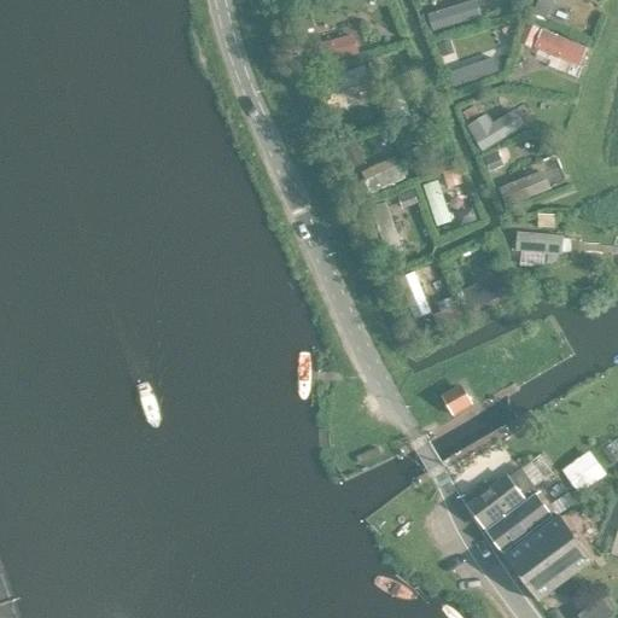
[(433,25),(483,17),(479,0),(472,0),(430,7),(433,25)]
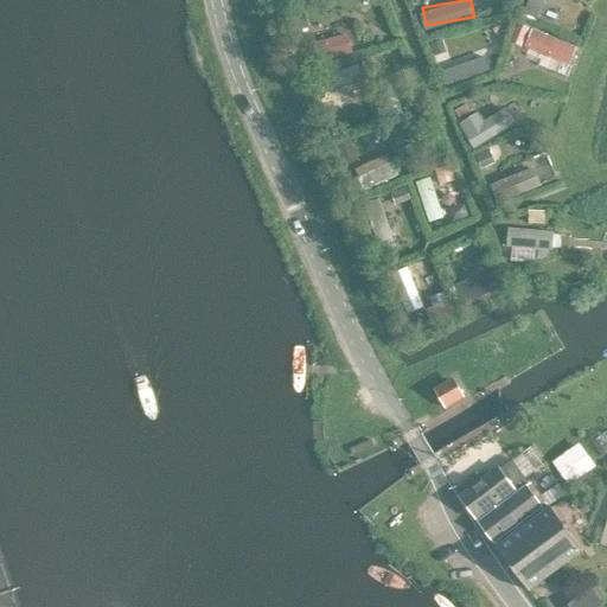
[(542,2),(536,0),(528,0),(524,12),(536,17),(542,2)]
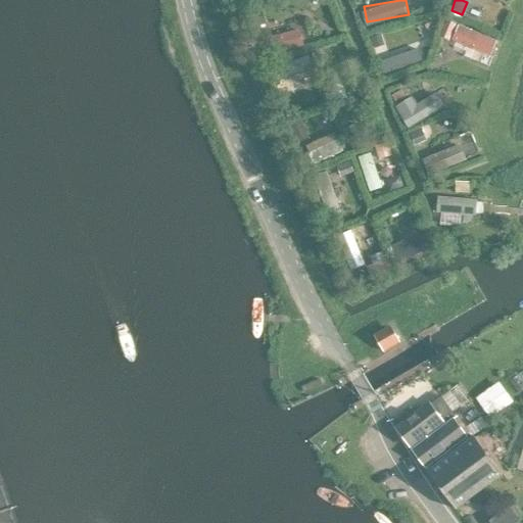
[(259,10),(248,14),(252,26),(264,21),(259,10)]
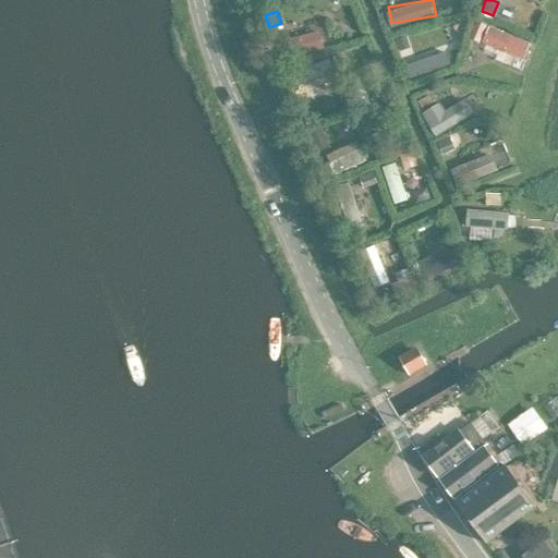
[(469,39),(478,43),(485,26),(475,23),(469,39)]
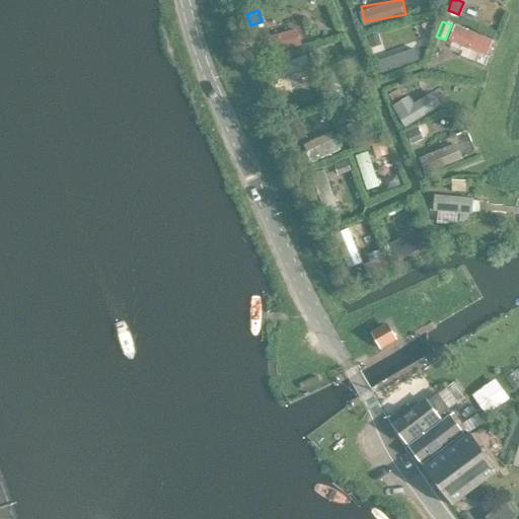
[(380,44),(376,32),(368,35),(372,47),(380,44)]
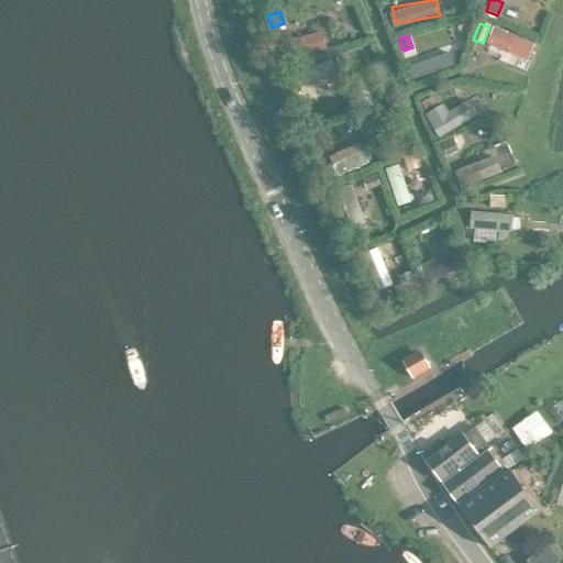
[(415,75),(455,65),(451,45),(410,56),(415,75)]
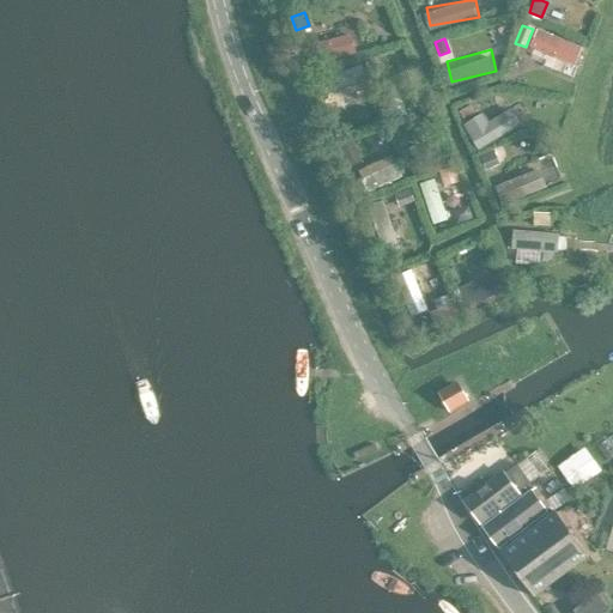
[(469,104),(460,110),(463,117),(474,111),(469,104)]
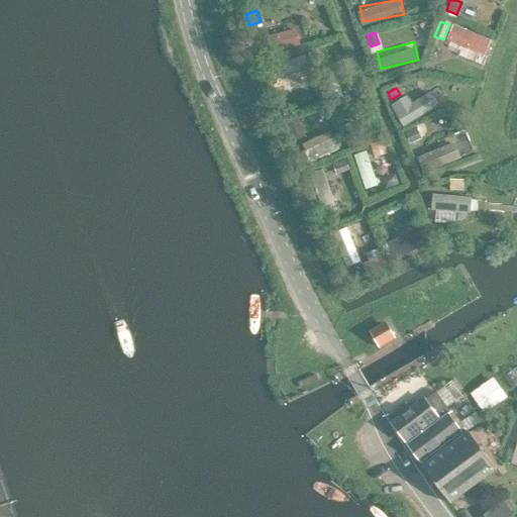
[(414,98),(411,93),(393,101),(403,123),(441,105),(434,89),(414,98)]
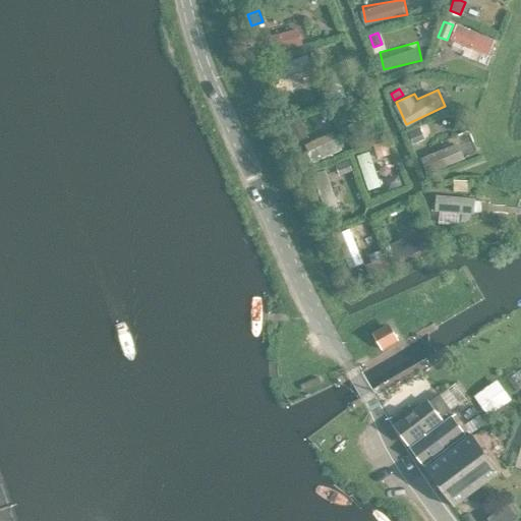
[(285,116),(297,112),(294,104),(282,108),(285,116)]
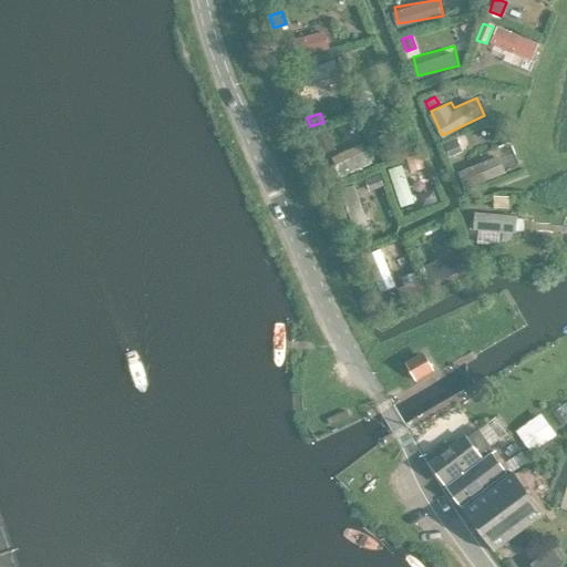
[(321,155),(333,150),(323,130),(311,135),(321,155)]
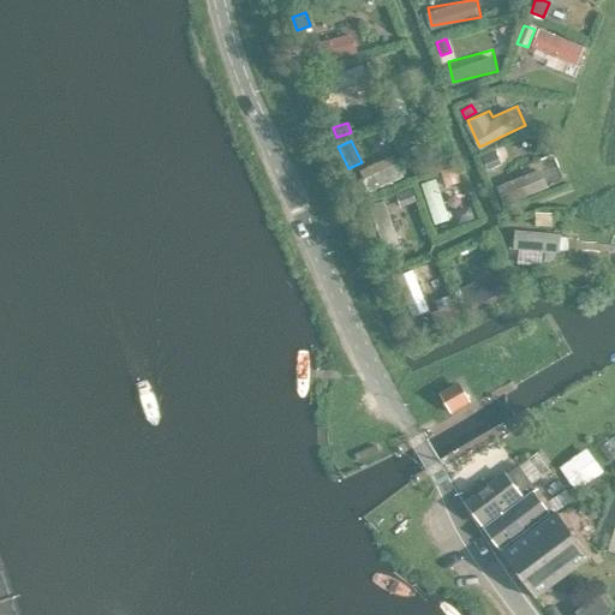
[(499,163),(494,150),(481,156),(485,169),(499,163)]
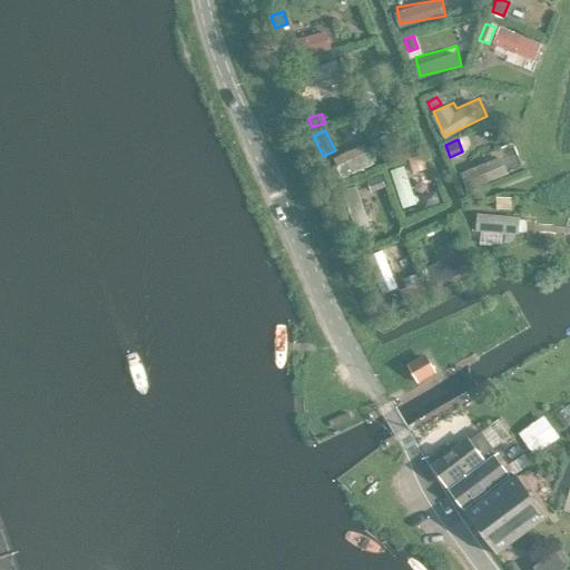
[(518,149),(462,167),(468,185),(523,168),(518,149)]
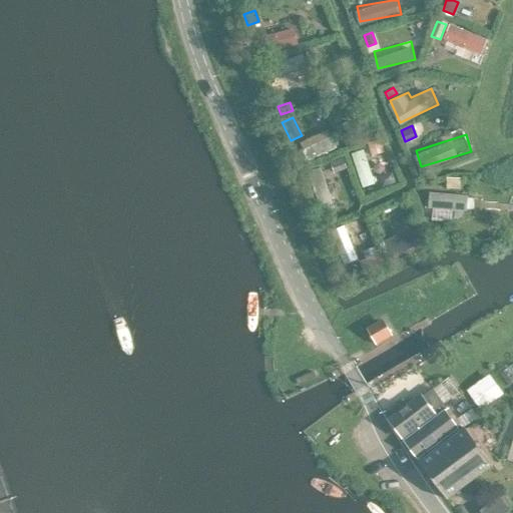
[(379,138),(368,141),(372,153),(383,149),(379,138)]
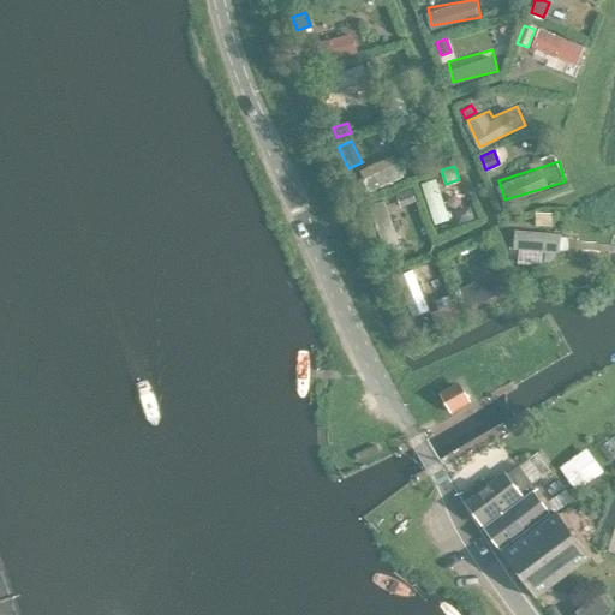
[(436,221),(449,218),(437,177),(424,181),(436,221)]
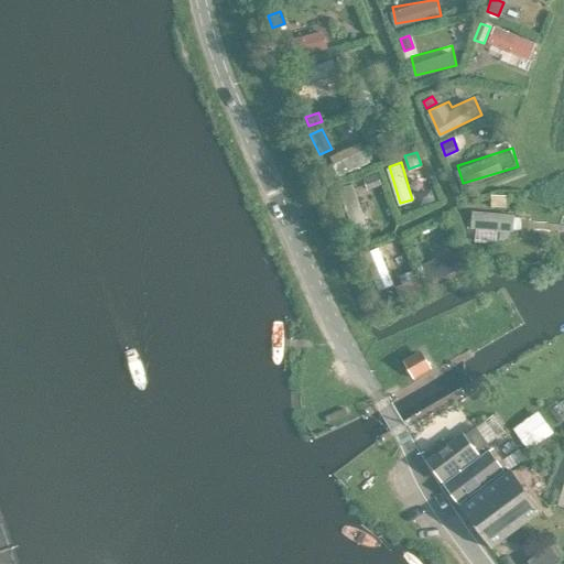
[(377,173),(364,179),(367,188),(380,184),(377,173)]
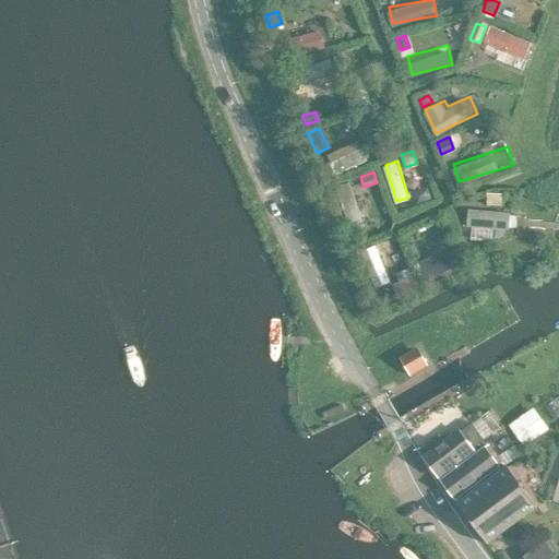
[(487,195),(487,206),(501,206),(501,195),(487,195)]
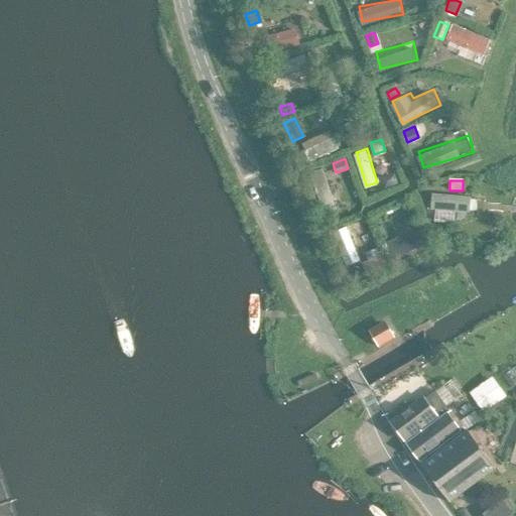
[(468,222),(472,196),(433,190),(431,205),(436,206),(434,218),(468,222)]
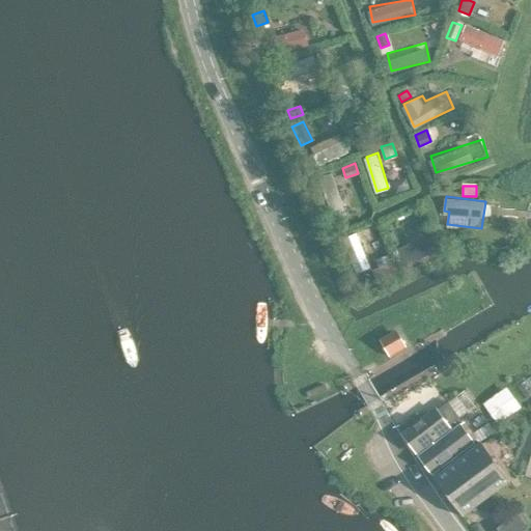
[(497,250),(500,258),(512,254),(509,246),(497,250)]
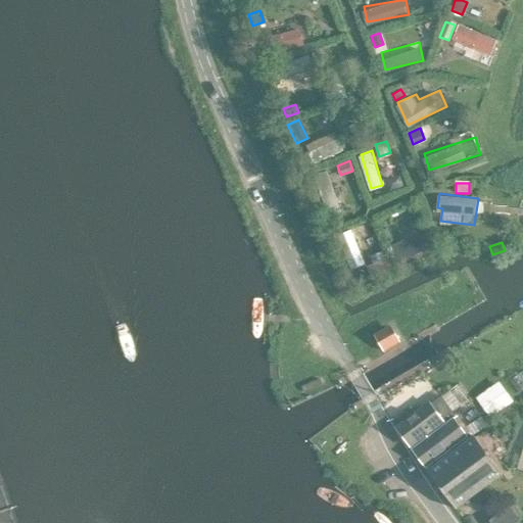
[(369,275),(388,267),(385,258),(366,268),(369,275)]
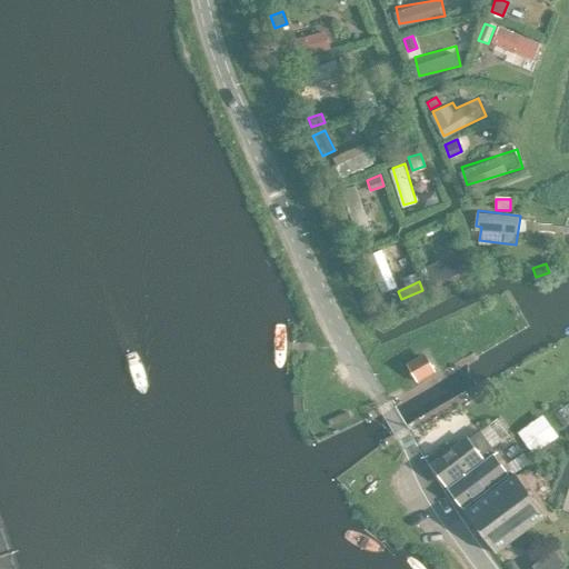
[(408,367),(417,381),(435,371),(428,361),(423,365),(420,359),(408,367)]
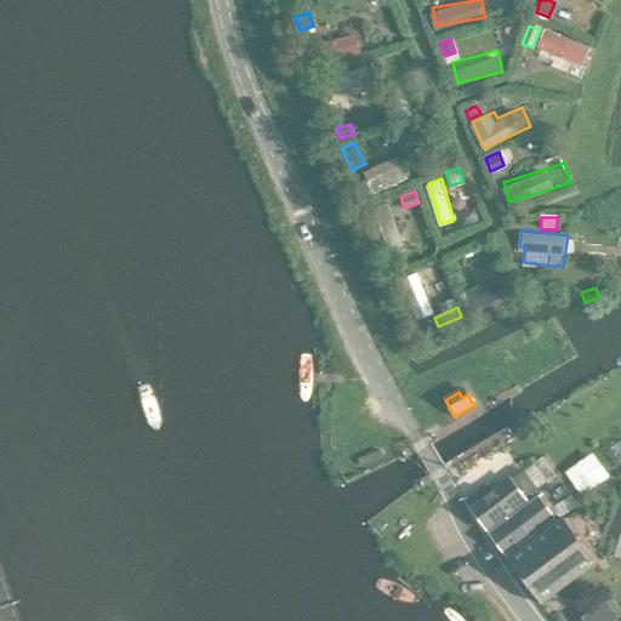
[(469,507),(486,530),(527,500),(525,497),(537,489),(524,471),(512,479),(511,477),(469,507)]
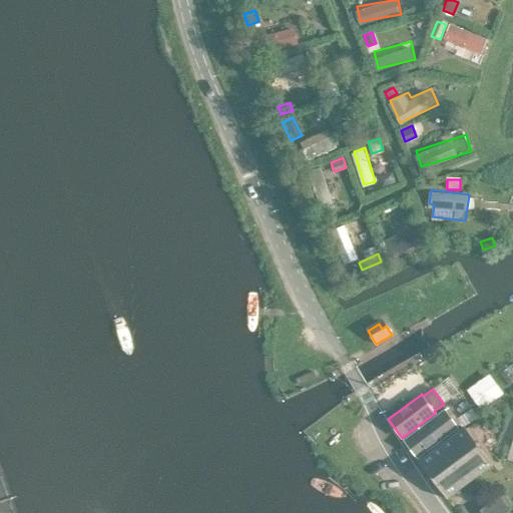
[(405,442),(416,456),(457,425),(446,411),(405,442)]
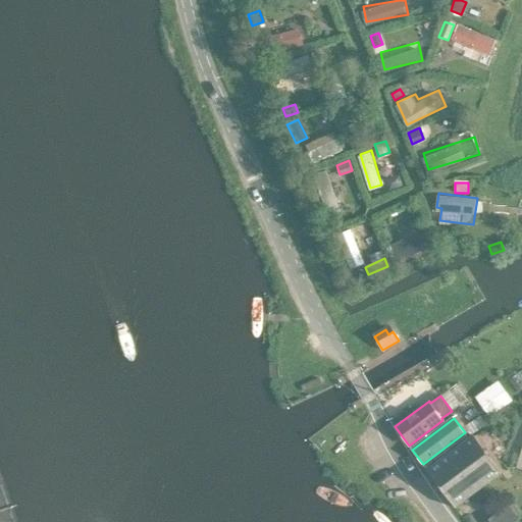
[(473,434),(426,469),(455,507),(501,473),(473,434)]
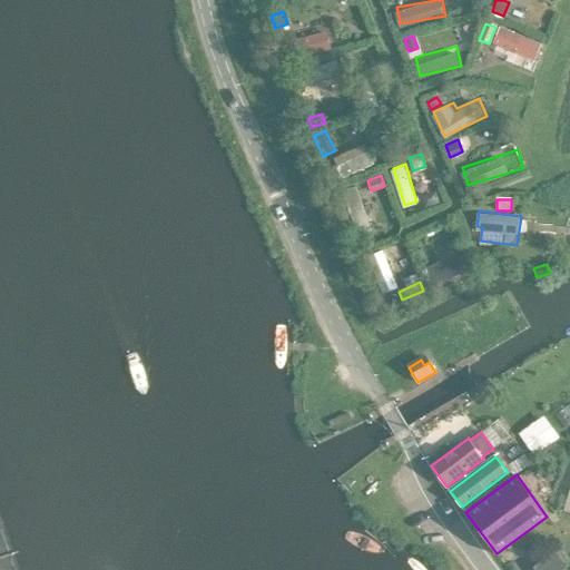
[(534,567),(536,569),(558,569),(564,566),(554,551),(534,567)]
